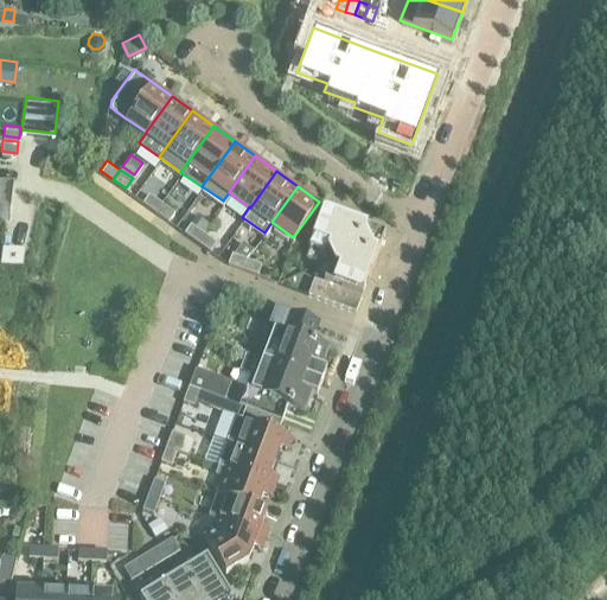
[(161,199),(148,190),(141,199),(154,209),(161,199)]
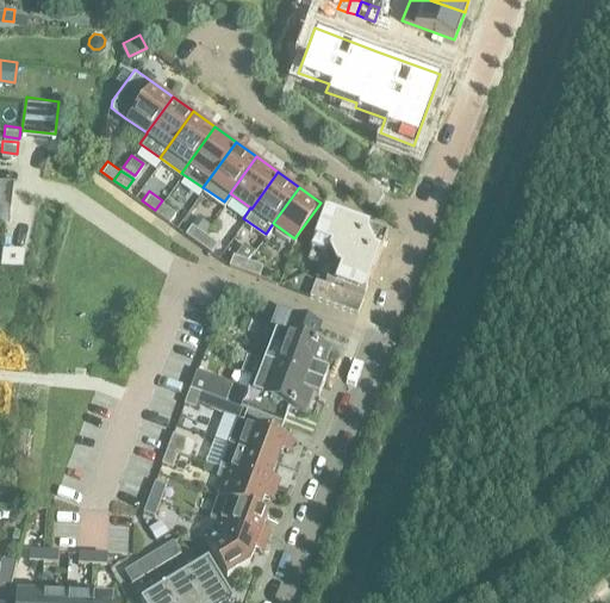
[(175,210),(162,200),(155,210),(168,218),(175,210)]
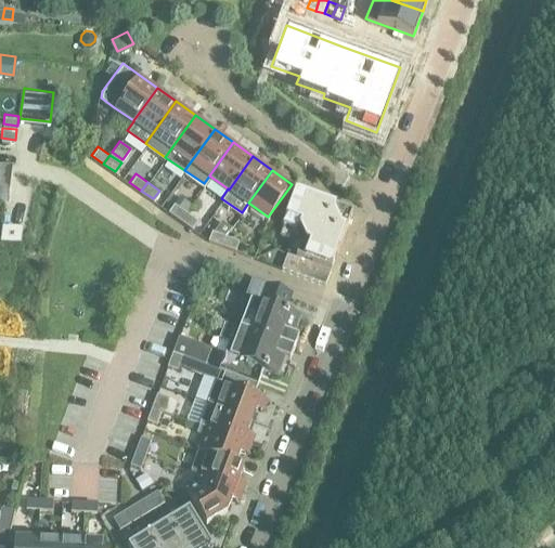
[(0,194),(8,196),(9,187),(0,186),(0,194)]
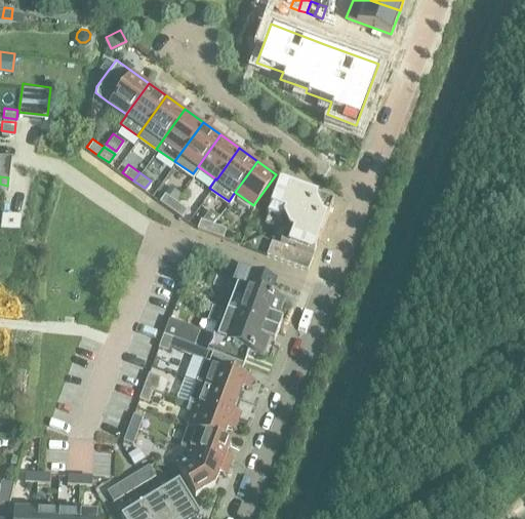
[(298,247),(305,249),(312,252),(332,198),(278,177),(266,211),(268,211),(278,214),(284,212),(290,226),(284,229),(280,239),(279,240),(285,242),(291,245),(298,247)]
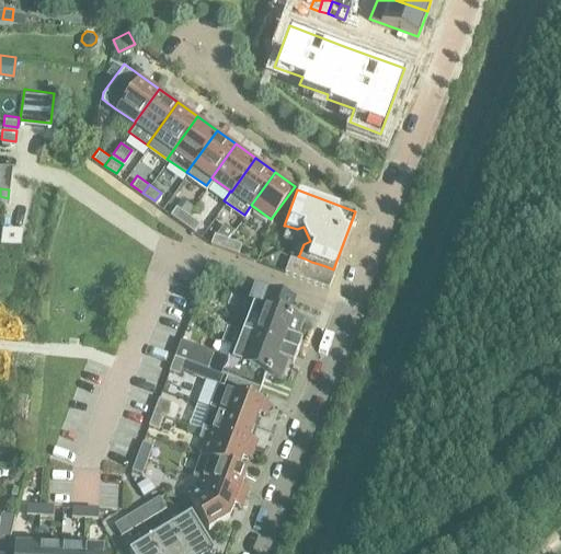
[(183,197),(178,205),(187,211),(193,204),(183,197)]
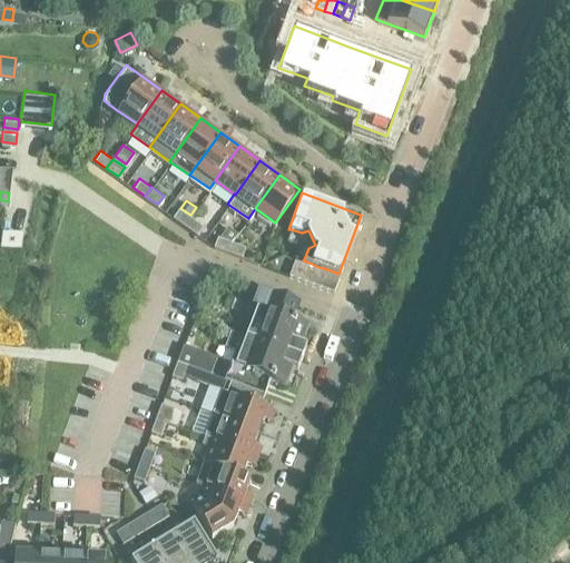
[(178,206),(172,215),(184,224),(190,215),(178,206)]
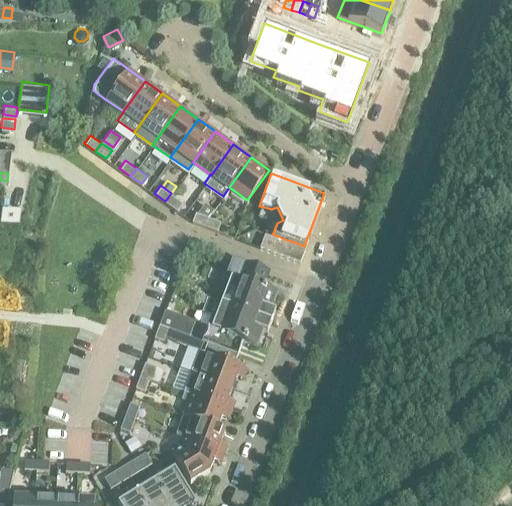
[(182,201),(171,193),(165,201),(176,209),(182,201)]
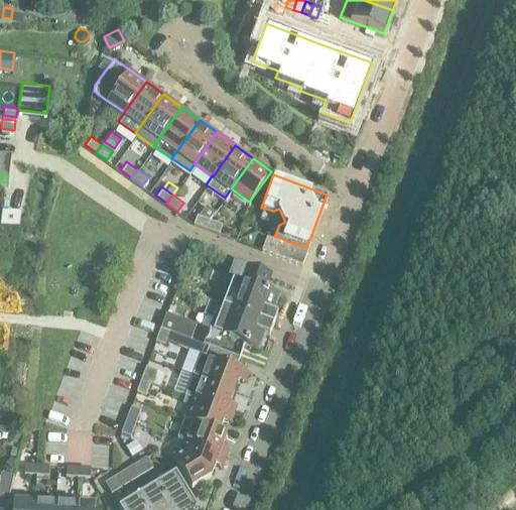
[(2,207),(0,222),(19,224),(21,210),(2,207)]
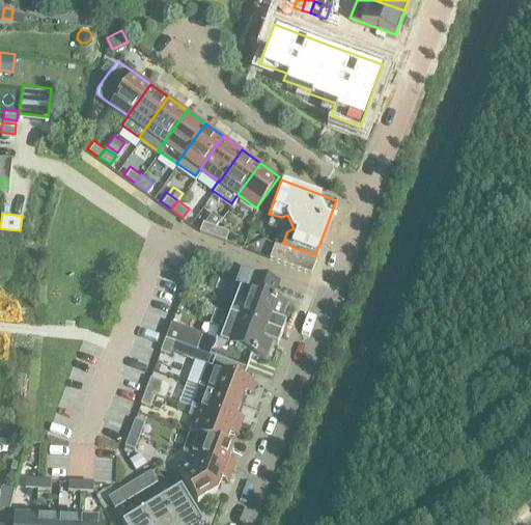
[(198,227),(212,232),(215,223),(202,218),(198,227)]
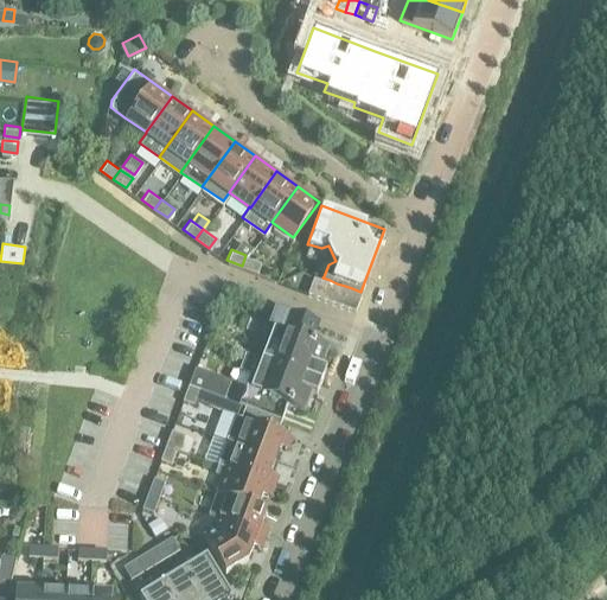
[(261,260),(246,255),(242,266),(256,270),(261,260)]
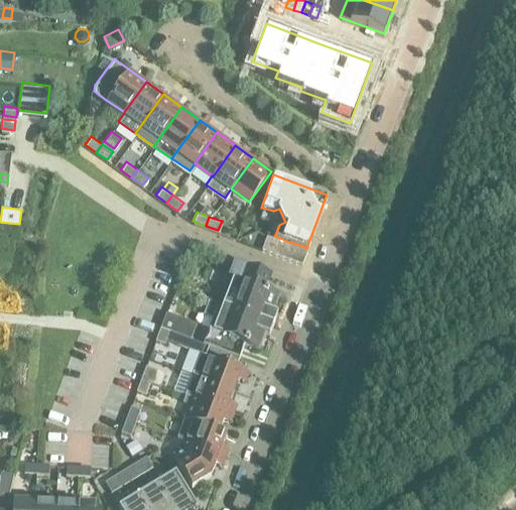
[(261,246),(268,249),(273,236),(266,233),(261,246)]
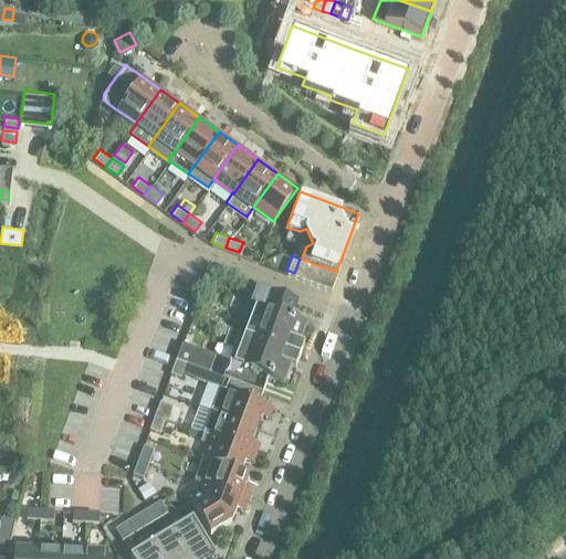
[(301,259),(300,259),(294,273),(302,276),(307,261),(301,259)]
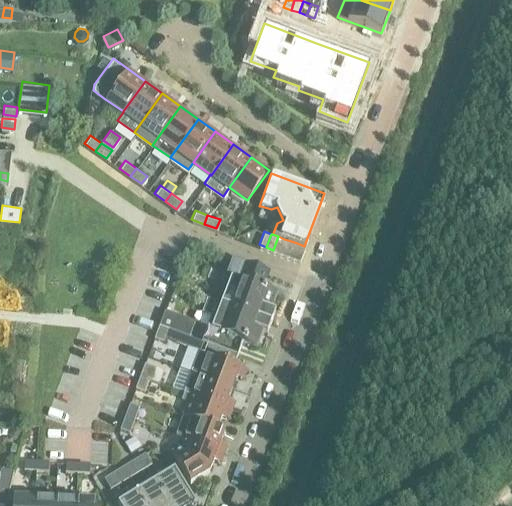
[(284,239),(278,236),(273,250),(279,252),(284,239)]
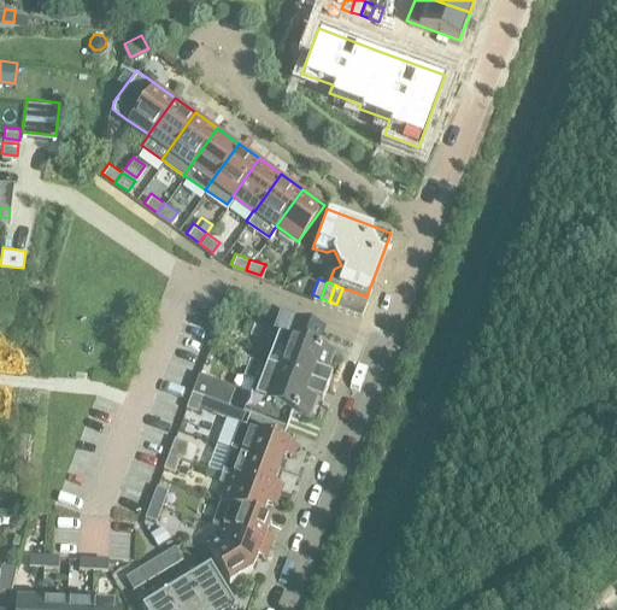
[(342,288),(336,304),(345,306),(351,291),(342,288)]
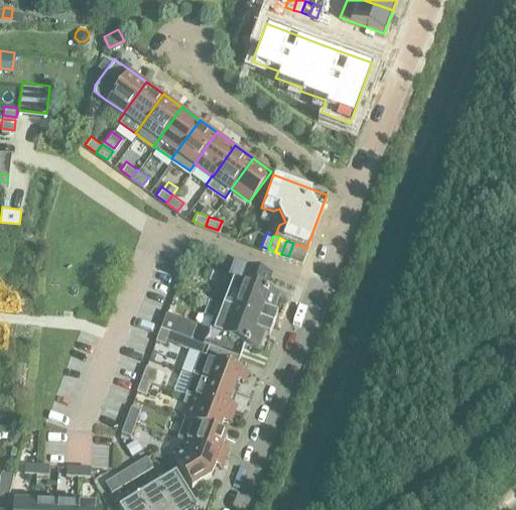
[(288,256),(294,259),(299,245),(293,243),(288,256)]
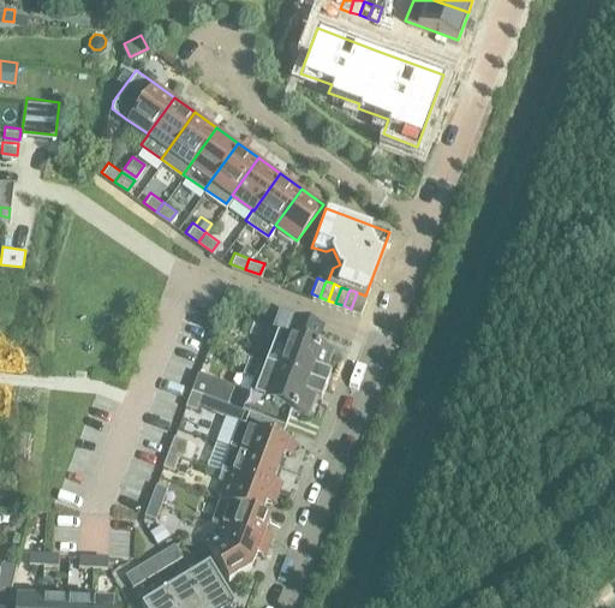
[(365,296),(357,292),(351,309),(359,313),(365,296)]
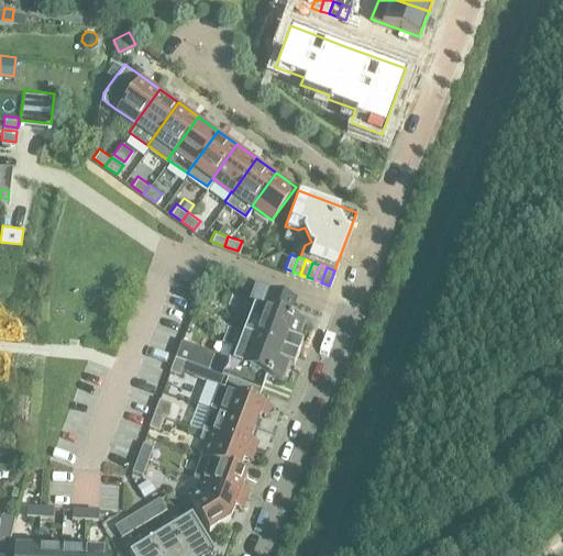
[(249,299),(253,300),(243,329),(297,349),(301,337),(297,336),(304,319),(288,313),(294,298),(255,284),(249,299)]
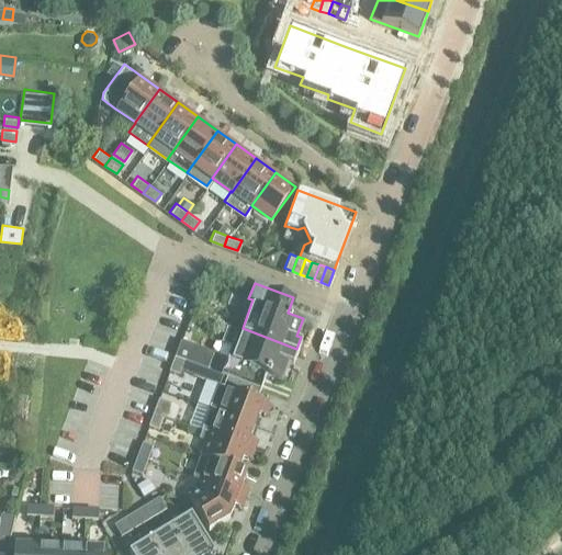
[(220,303),(203,296),(198,308),(214,315),(220,303)]
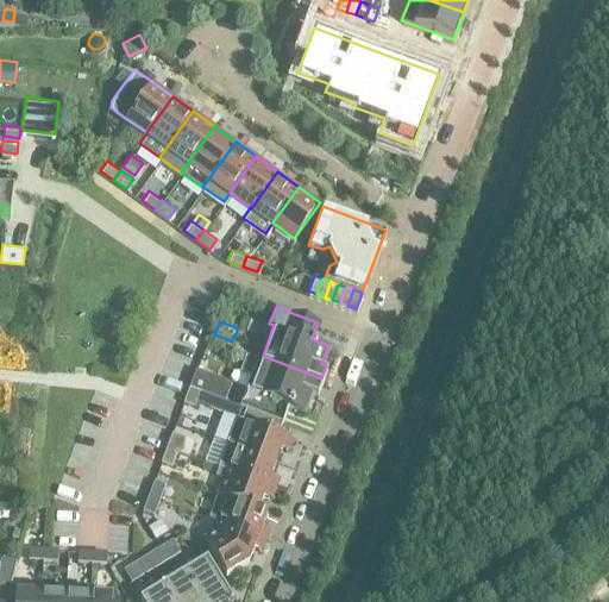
[(248,346),(242,364),(257,369),(263,352),(248,346)]
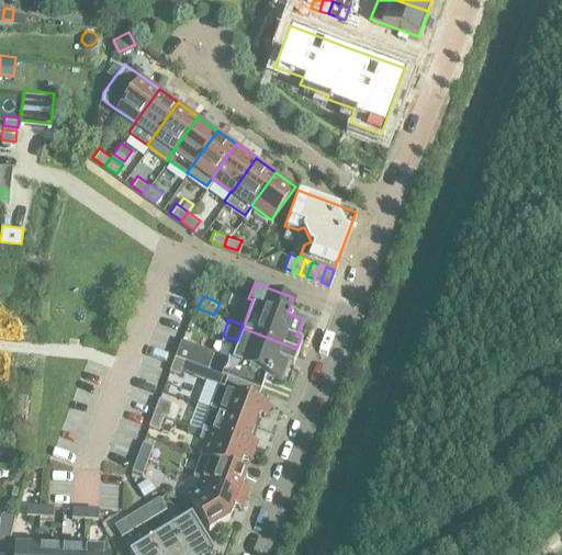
[(292,360),(296,349),(243,328),(232,357),(227,354),(221,370),(227,372),(260,384),(266,370),(281,375),(288,359),(292,360)]
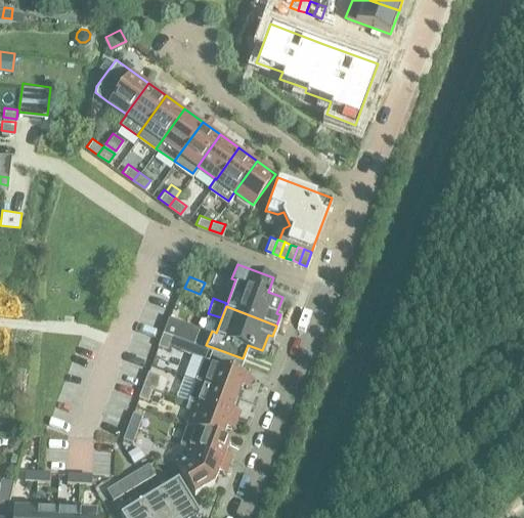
[(187,321),(169,314),(163,331),(172,334),(181,337),(187,321)]
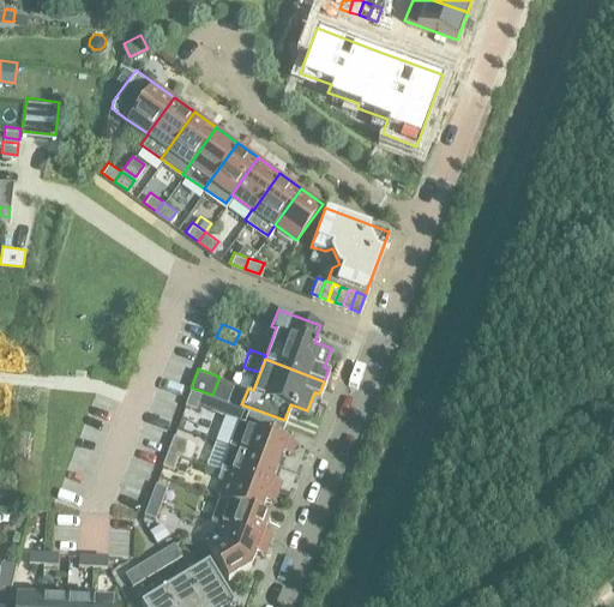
[(233,382),(220,377),(212,395),(227,400),(233,382)]
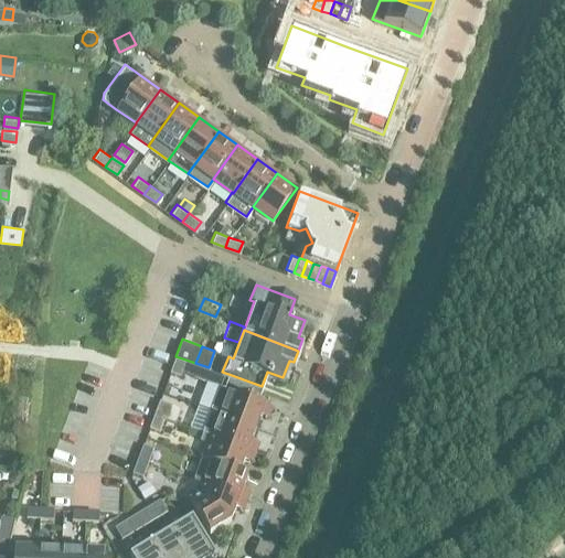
[(170,369),(180,373),(185,360),(176,356),(170,369)]
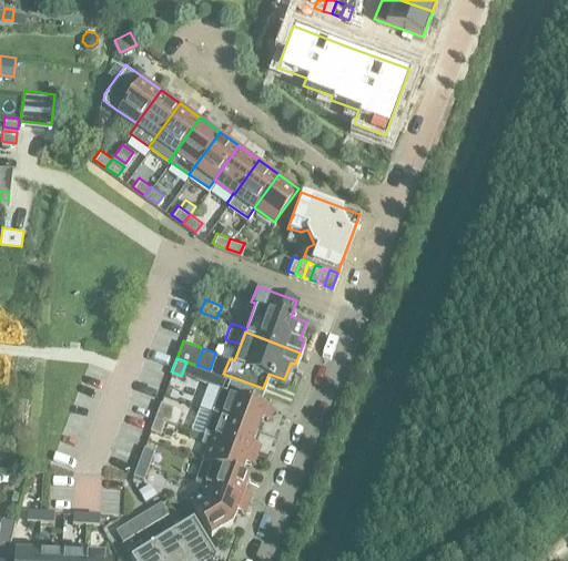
[(259,400),(263,388),(230,376),(225,387),(221,386),(212,409),(257,426),(262,414),(270,416),(274,406),(259,400)]
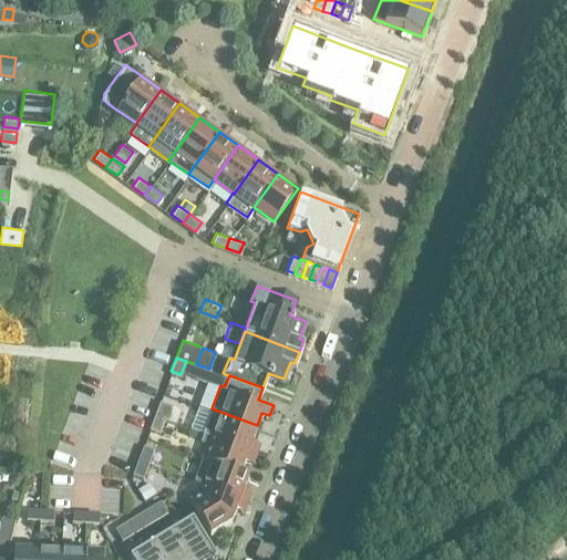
[(181,406),(161,398),(155,413),(165,416),(175,421),(181,406)]
